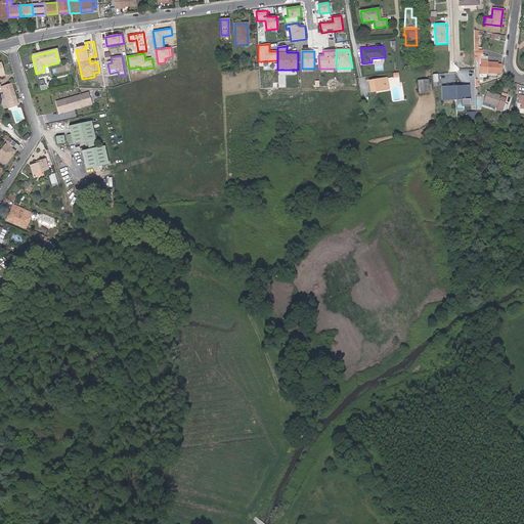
[(481,61),(480,69),(480,73),(497,74),(497,63),(486,62),(487,57),(480,56),(479,60),(481,61)]
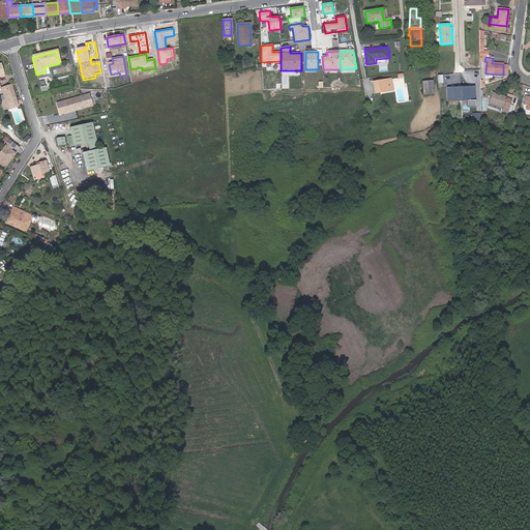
[(389,78),(386,79),(388,88),(379,90),(379,92),(391,89),(389,78)]
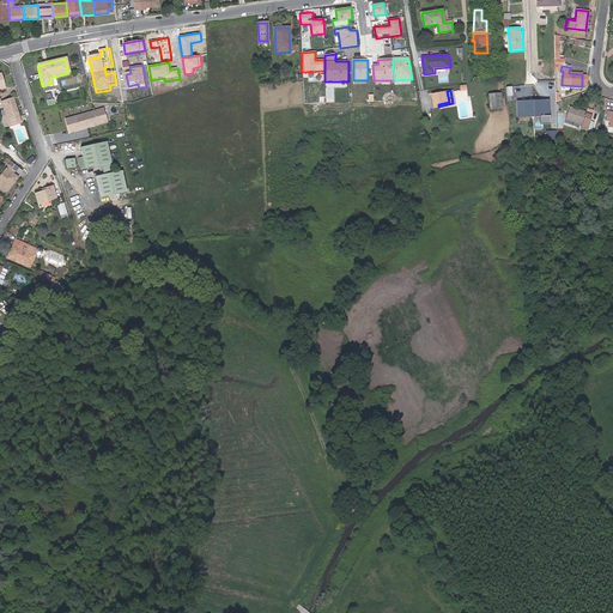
[(447,91),(430,93),(432,108),(438,107),(438,104),(449,102),(447,91)]
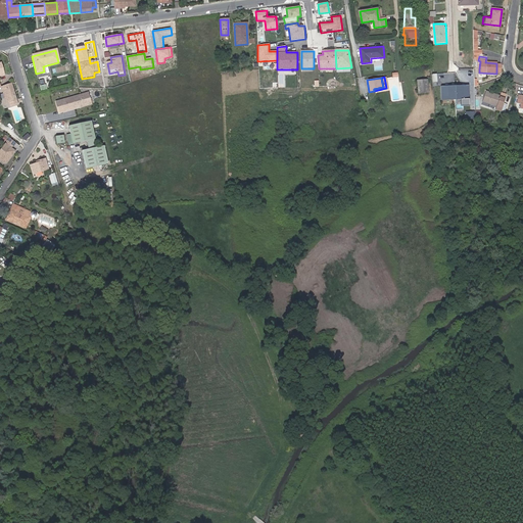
[(416,79),(418,92),(428,90),(426,78),(416,79)]
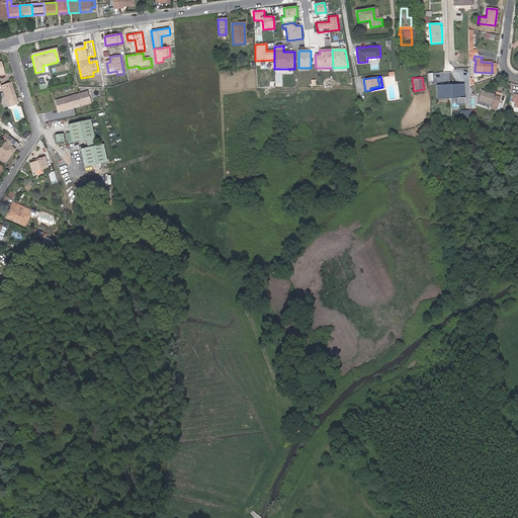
[(16,102),(11,83),(1,85),(5,98),(6,97),(7,100),(9,100),(10,103),(16,102)]
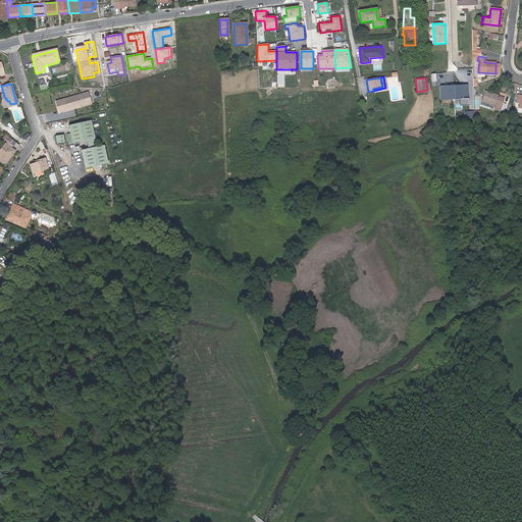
[(454,97),(454,84),(439,84),(439,98),(450,97),(454,97)]
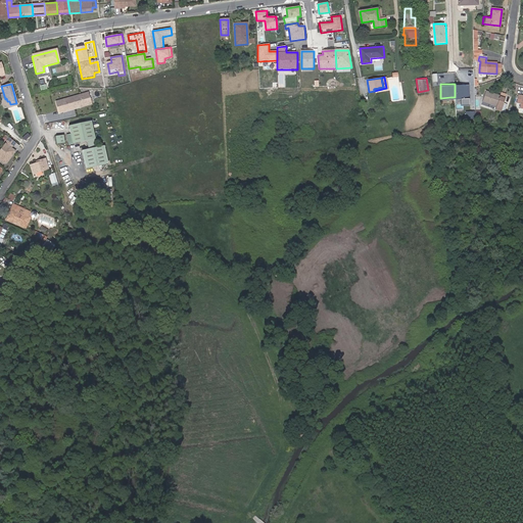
[(455,97),(455,102),(469,102),(468,84),(455,84),(455,97)]
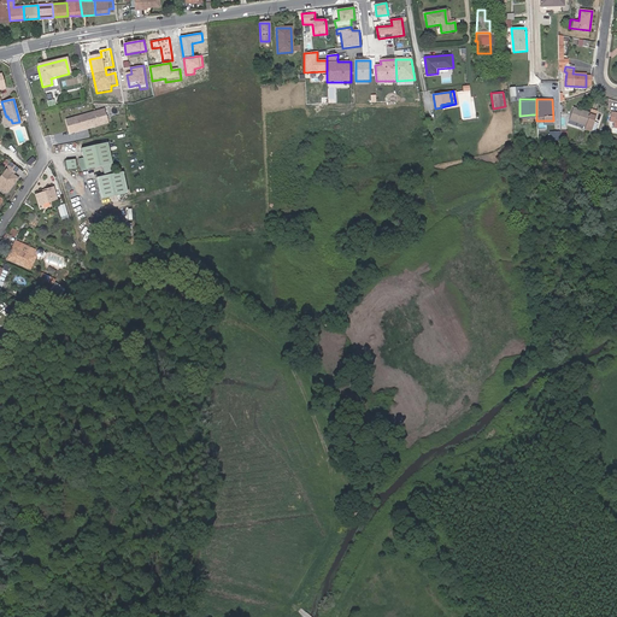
[(591,110),(589,113),(582,111),(581,112),(576,110),(577,109),(573,107),(568,119),(585,125),(583,129),(591,133),(597,112),(591,110)]
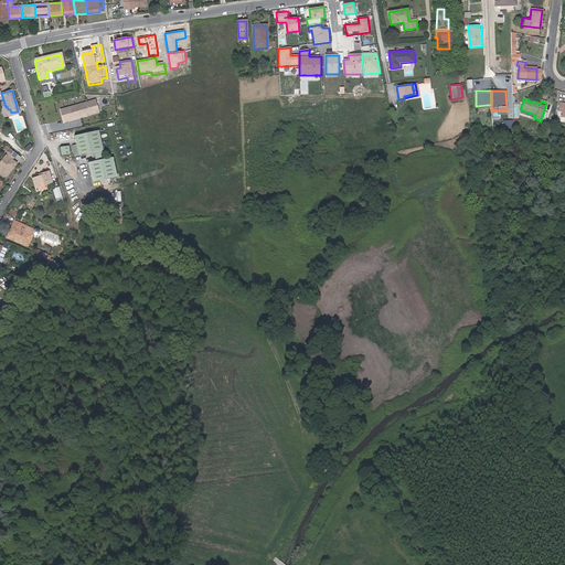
[(64,123),(99,113),(96,99),(61,109),(64,123)]
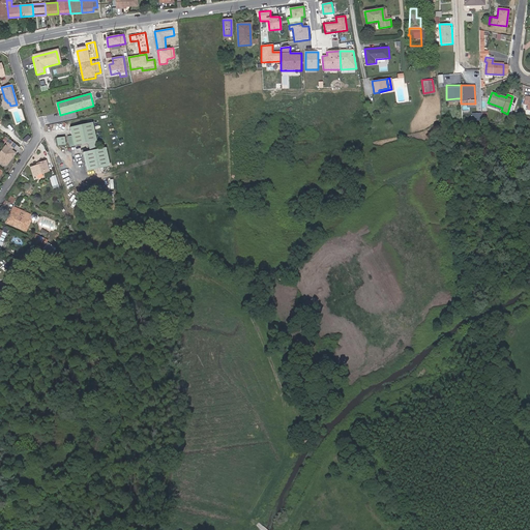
[(472,120),(481,120),(481,112),(472,112),(472,120)]
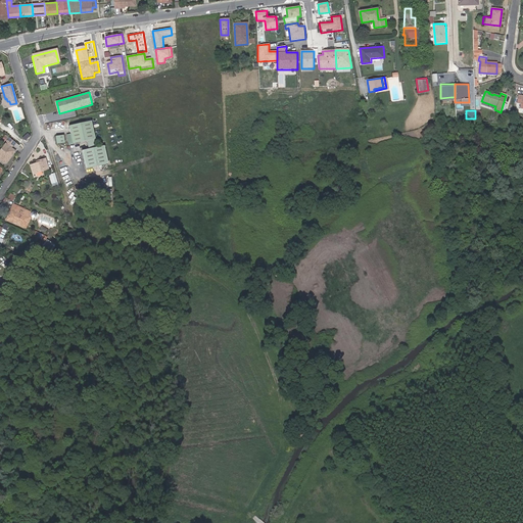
[(91,139),(87,121),(68,126),(73,143),(87,139),(89,148),(82,149),(87,167),(105,162),(101,145),(94,147),(91,139)]
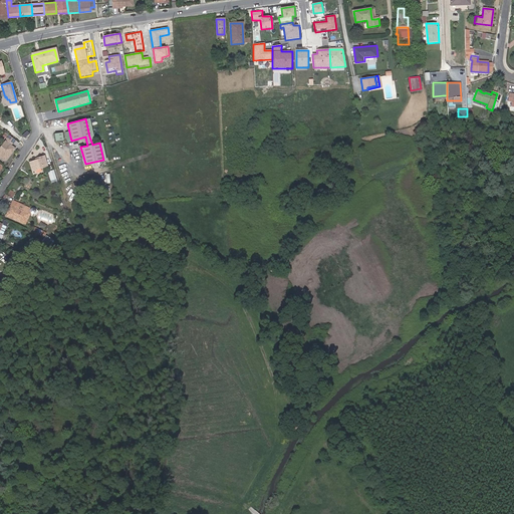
[(54,134),(56,142),(64,140),(62,132),(54,134)]
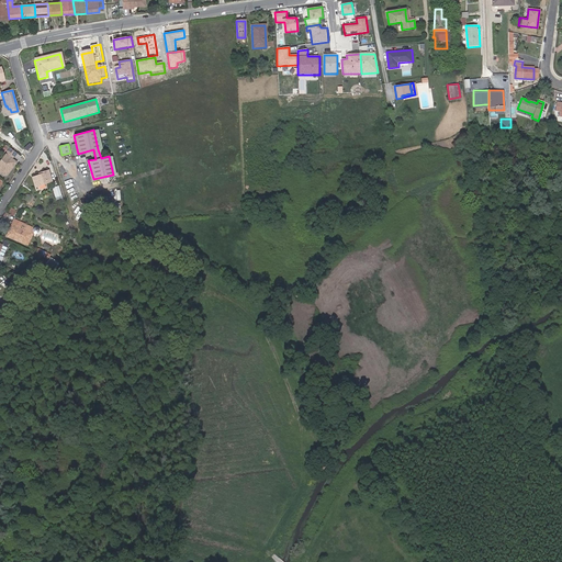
[(14,157),(18,154),(10,148),(7,152),(7,153),(9,153),(7,155),(6,154),(0,161),(0,171),(1,172),(1,173),(3,176),(8,176),(17,163),(12,159),(13,157),(14,157)]
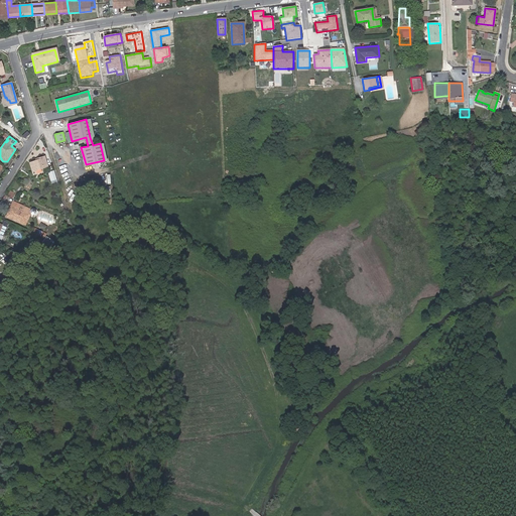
[(43,156),(35,158),(36,160),(29,162),(32,171),(47,166),(43,156)]
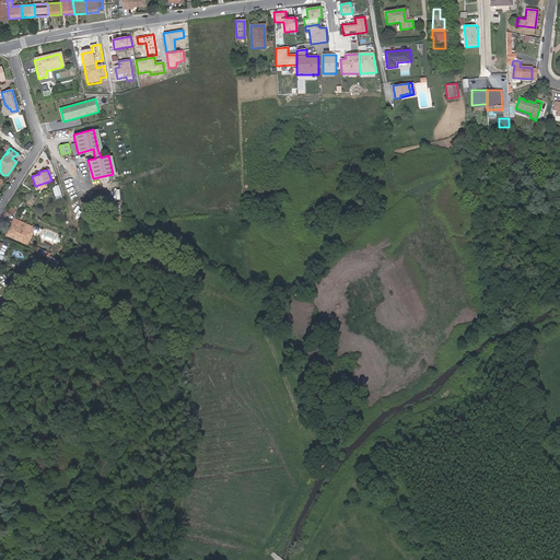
[(25,224),(14,219),(12,224),(7,234),(30,244),(35,231),(35,232),(36,232),(37,231),(38,231),(38,230),(39,229),(39,228),(39,226),(38,226),(38,225),(37,225),(36,224),(35,225),(34,225),(33,226),(33,228),(25,224)]
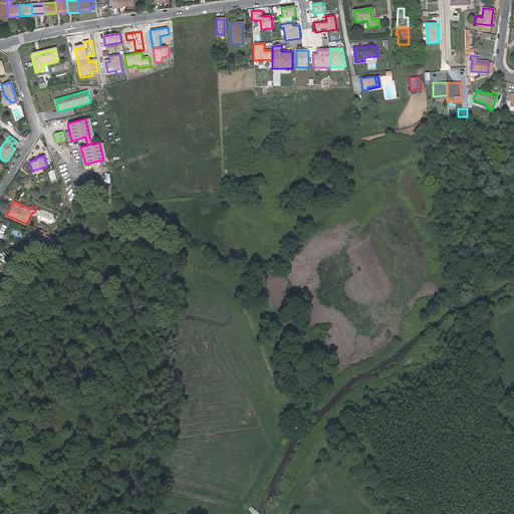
[(51,245),(54,240),(47,236),(43,241),(51,245)]
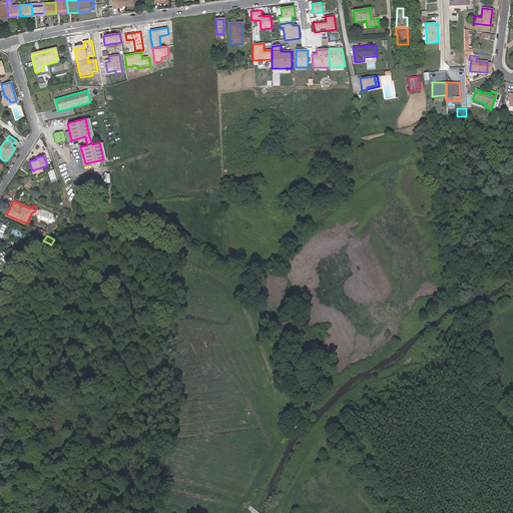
All buildings are outlined.
